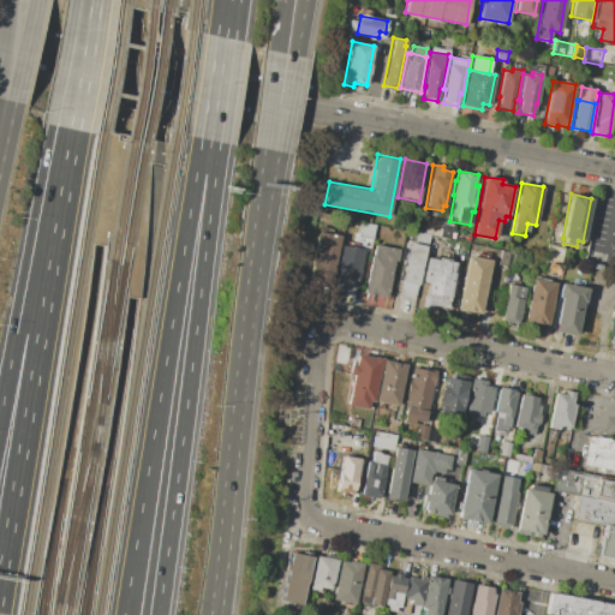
[(341,236),(330,287),(310,284),(315,260),(318,260),(320,254),(316,252),(320,231),(341,236)]
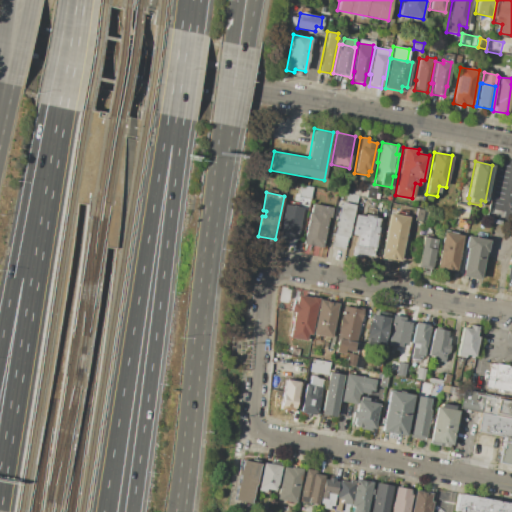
[(340,202),(354,205),(345,249),(331,246),(335,226),(334,225),(335,221),(336,221),(340,202)]
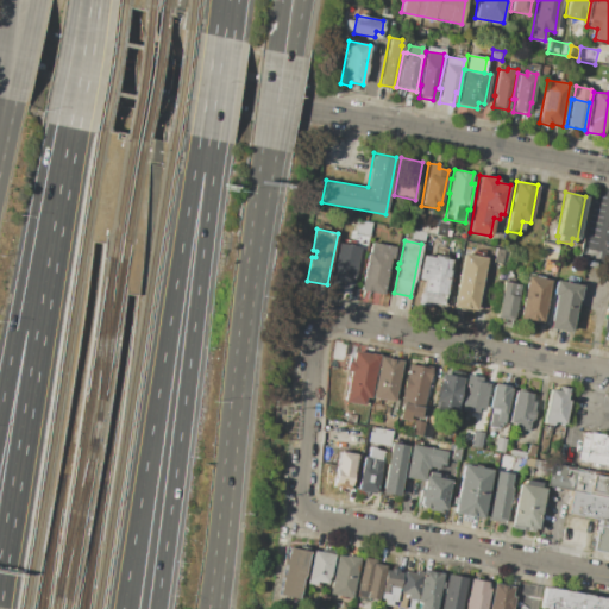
[(372,242),(395,246),(393,262),(389,261),(383,293),(360,289),(368,252),(370,252),(372,242)]
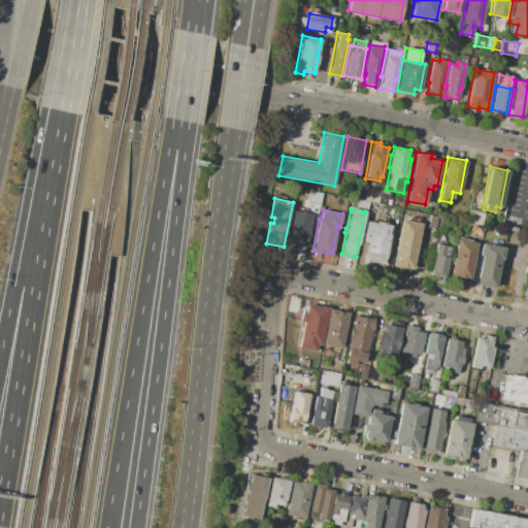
[(294,210),(314,215),(307,246),(298,244),(297,249),(287,246),(294,210)]
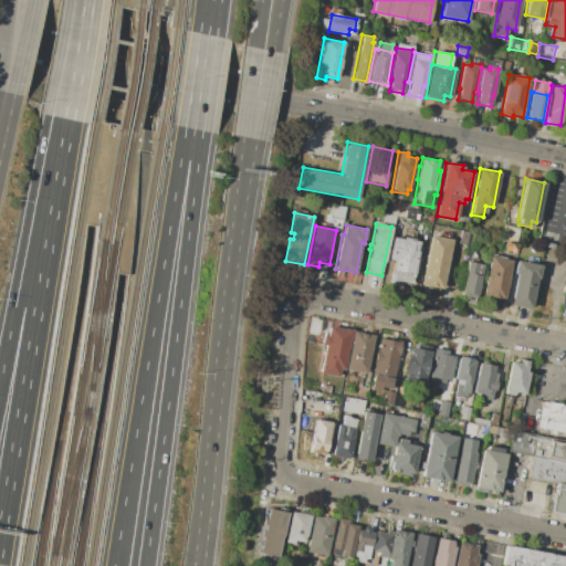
[(461,231),(475,233),(473,245),(459,243),(461,231)]
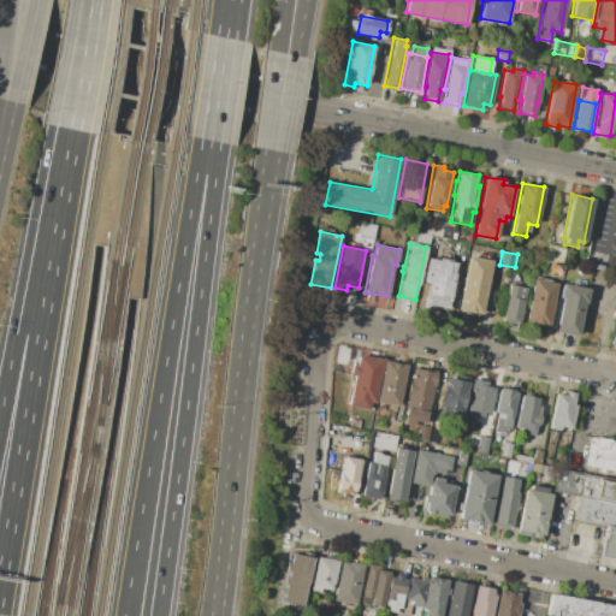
[(468,255),(491,260),(481,315),(457,311),(468,255)]
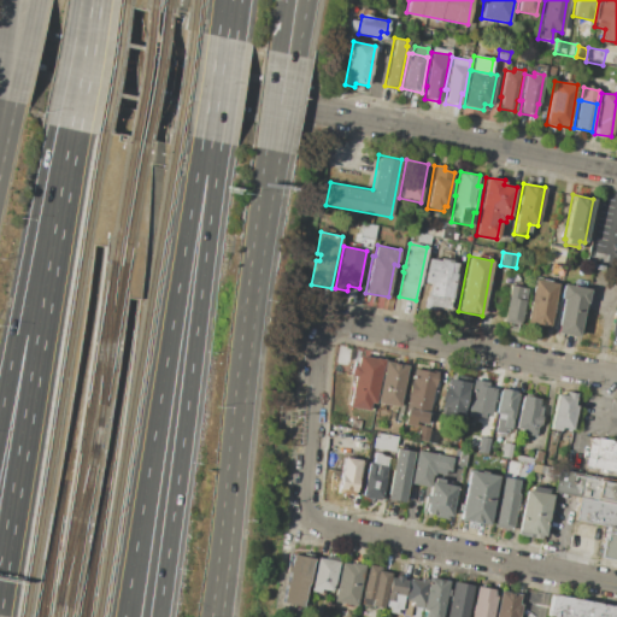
[(427,258),(458,264),(451,299),(421,293),(427,258)]
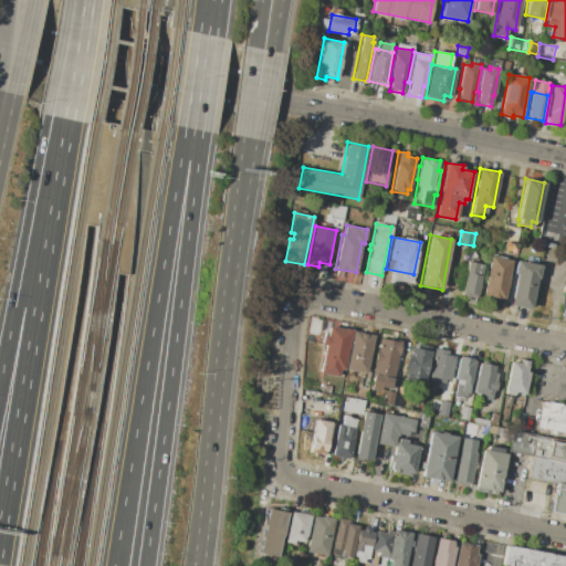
[(490,257),(511,260),(503,300),(482,296),(490,257)]
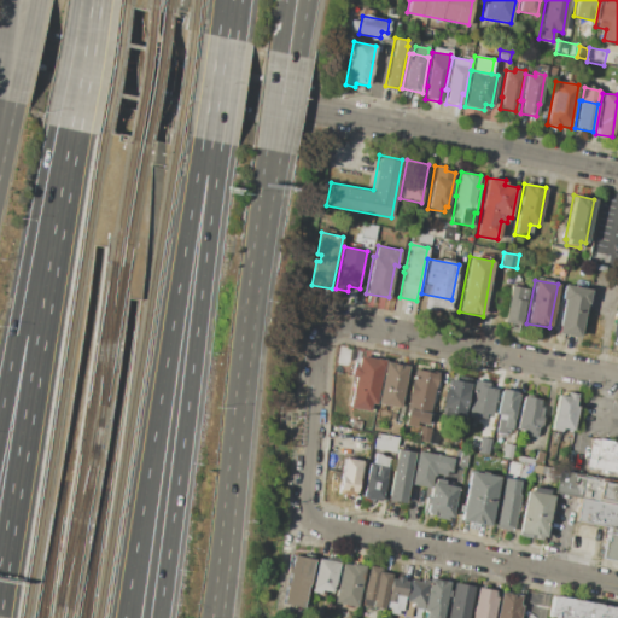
[(564,284),(589,289),(586,305),(584,304),(577,338),(555,334),(563,299),(560,298),(564,284)]
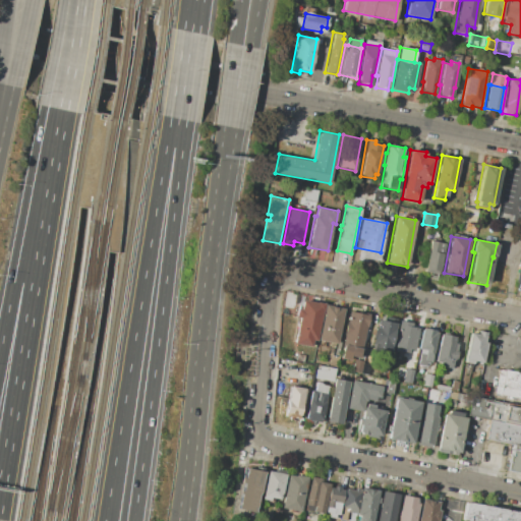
[(430,240),(445,243),(439,275),(424,272),(430,240)]
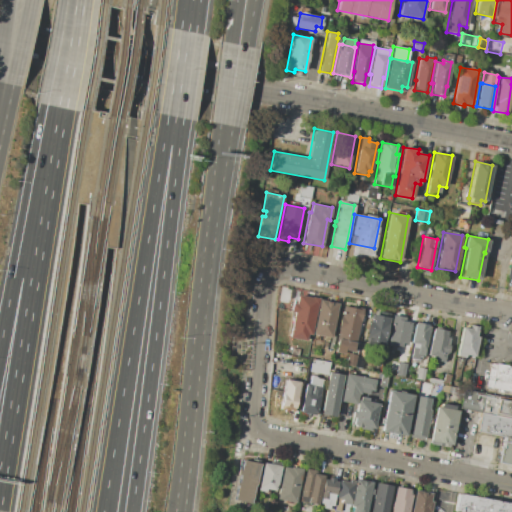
[(298,295),(318,299),(312,335),(307,334),(306,341),(289,338),(294,313),(290,312),(292,304),(296,304),(298,295)]
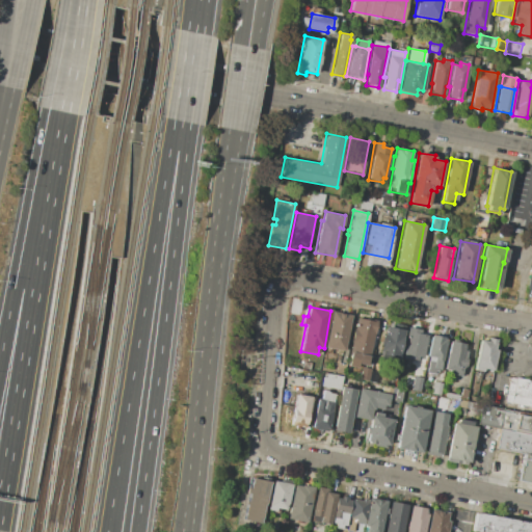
[(331,312),(351,315),(344,351),(325,347),(331,312)]
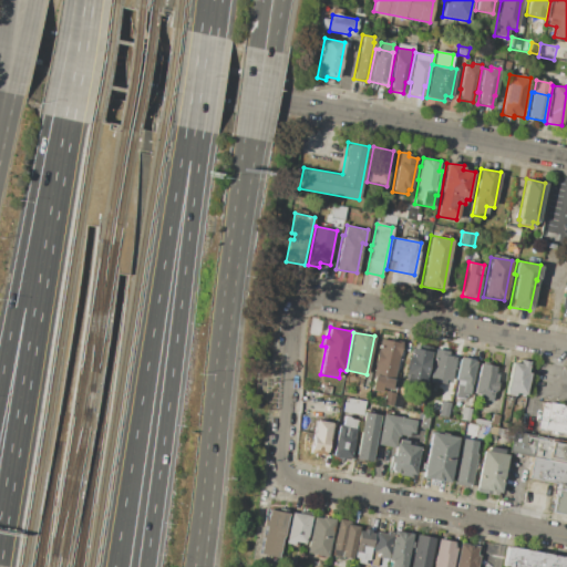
[(380,339),(402,343),(394,379),(371,373),(380,339)]
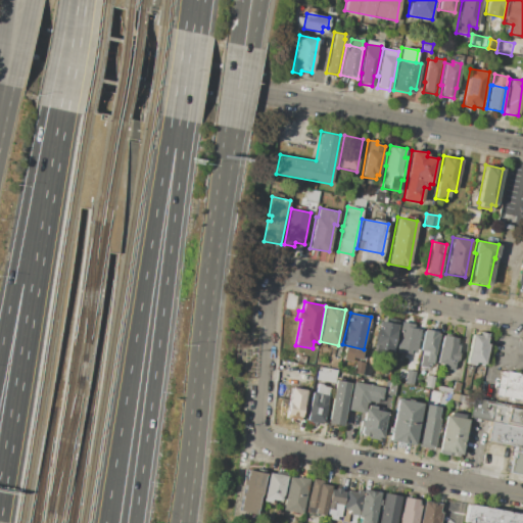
[(378,322),(385,323),(386,318),(398,320),(391,353),(372,348),(378,322)]
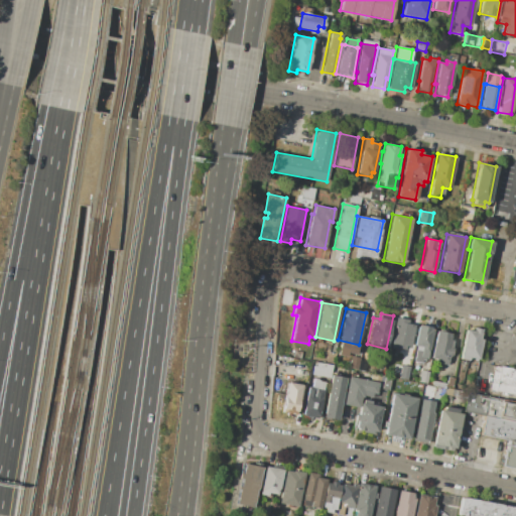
[(396,317),(408,320),(407,324),(414,326),(410,347),(406,346),(404,352),(397,350),(397,348),(389,346),(396,317)]
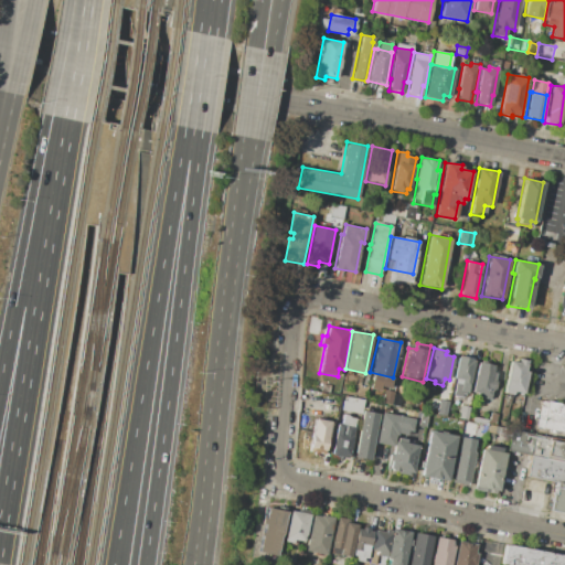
[(458,355),(472,359),(472,361),(475,361),(467,392),(454,390),(456,379),(454,377),(458,355)]
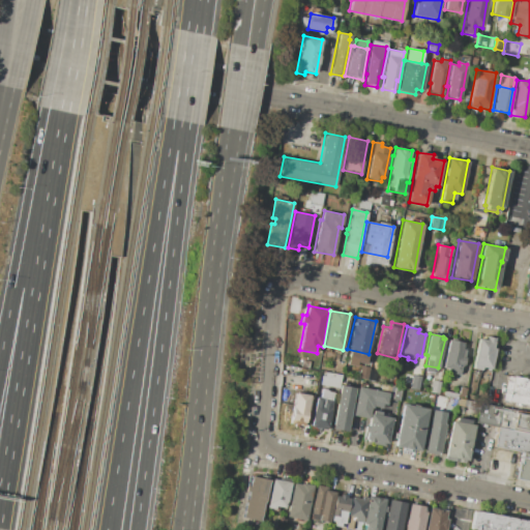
[(478,339),(484,340),(486,336),(494,339),(492,348),(495,349),(490,369),(481,366),(480,371),(471,369),(478,339)]
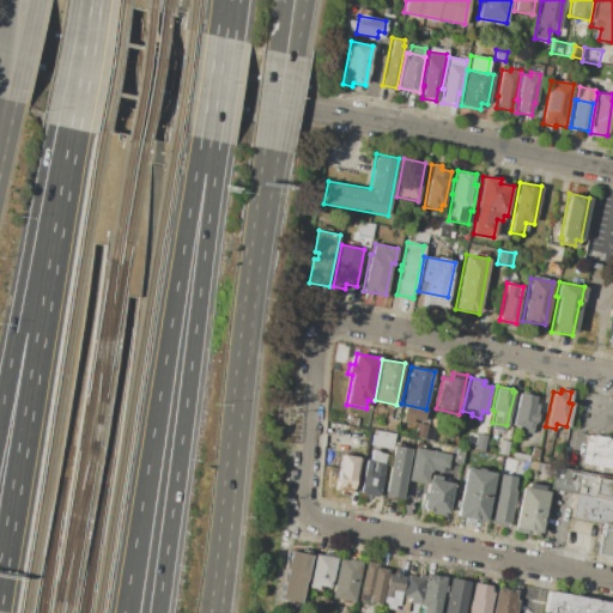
[(520,393),(536,396),(535,404),(539,405),(536,413),(538,413),(535,424),(533,423),(530,434),(517,430),(519,426),(511,425),(520,393)]
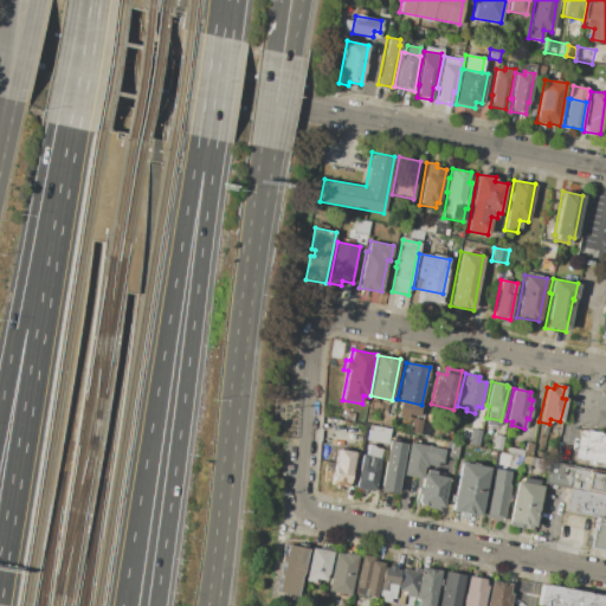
[(399,401),(419,406),(417,417),(407,414),(406,418),(395,416),(399,401)]
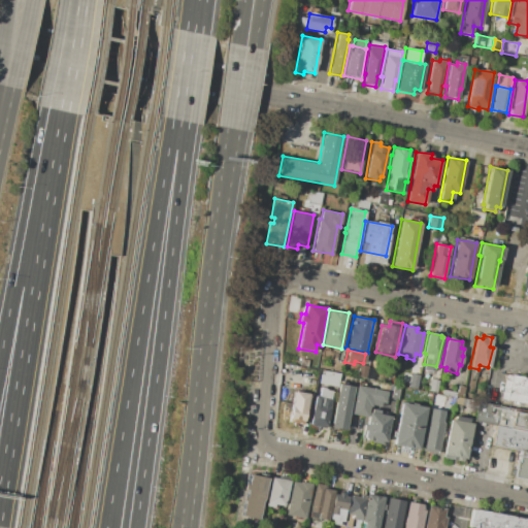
[(300,359),(308,360),(307,367),(299,365),(300,359)]
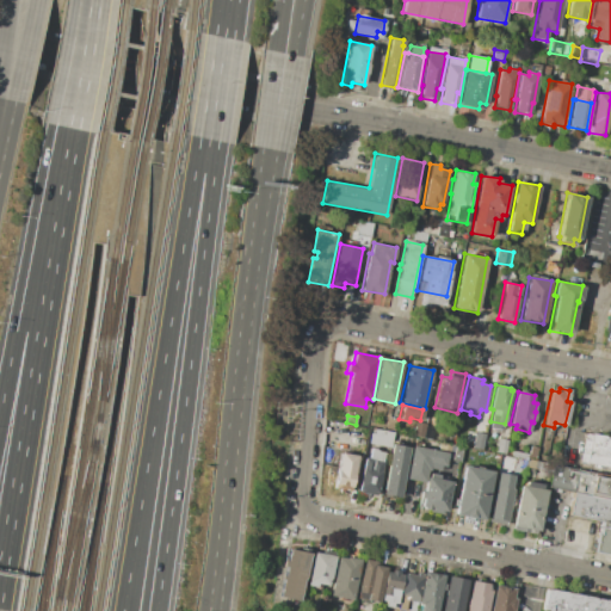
[(481,417),(488,419),(486,431),(477,430),(481,417)]
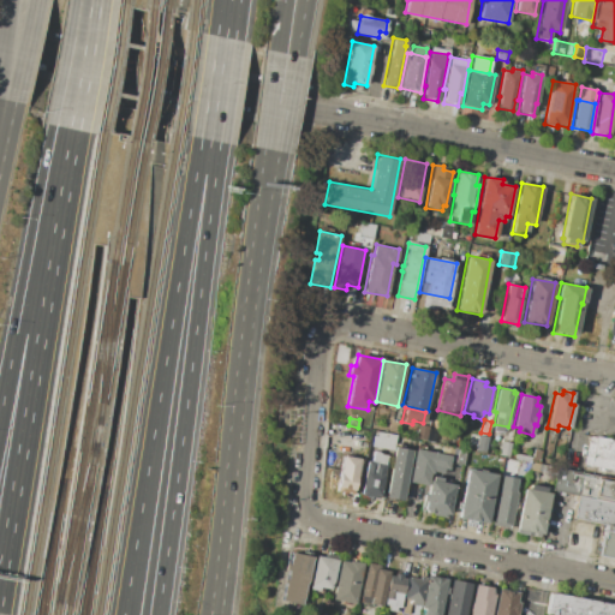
[(418,425),(428,427),(427,441),(416,440),(418,425)]
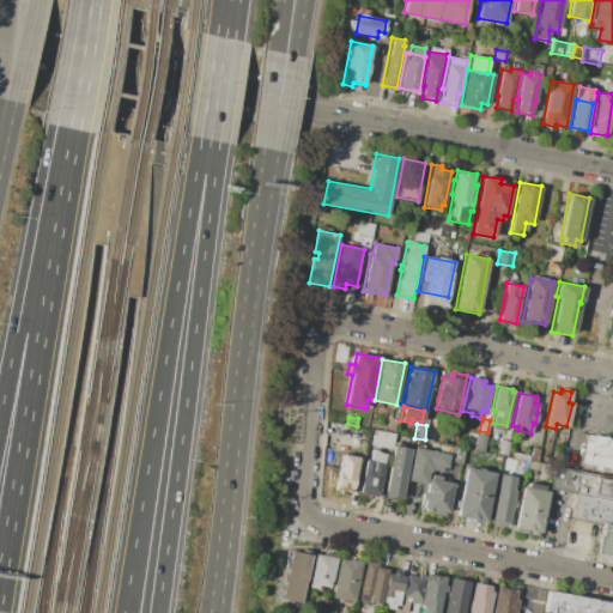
[(353,426),(365,429),(363,441),(351,438),(353,426)]
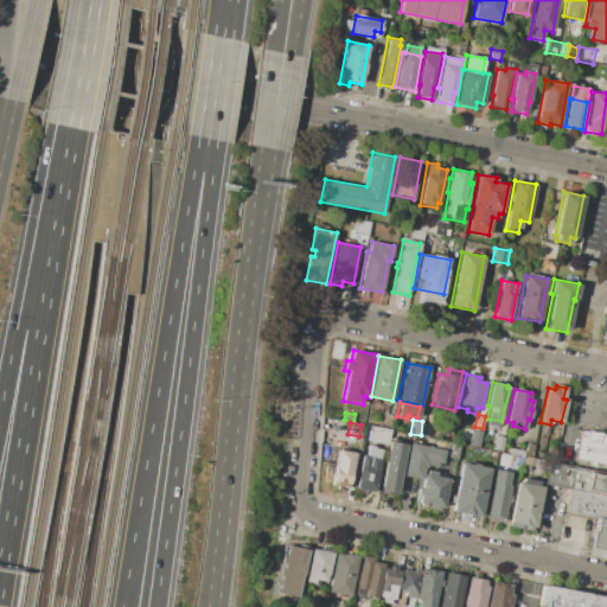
[(366,440),(369,430),(372,430),(374,426),(391,429),(388,445),(366,440)]
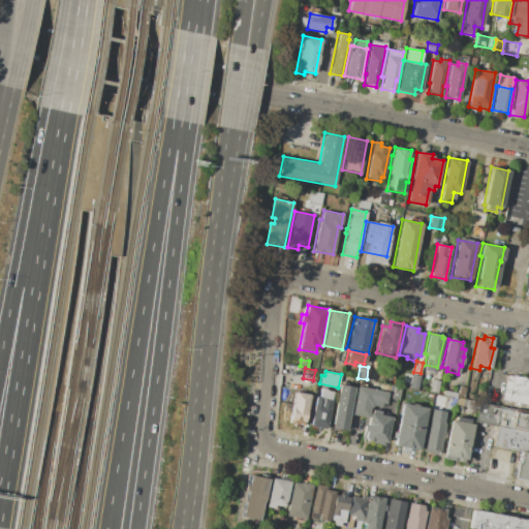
[(528,405),(506,401),(511,375),(528,378),(528,405)]
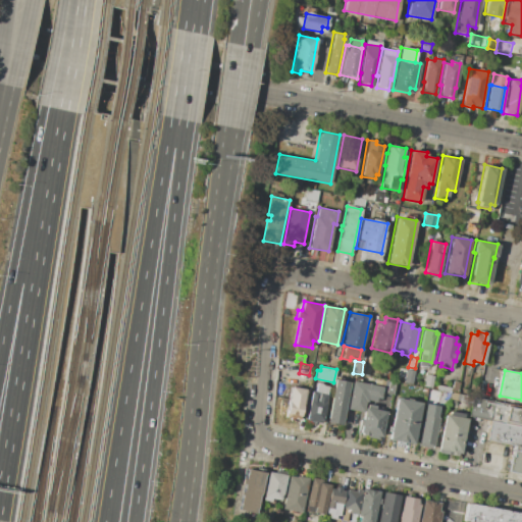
[(425,374),(434,376),(432,387),(423,386),(425,374)]
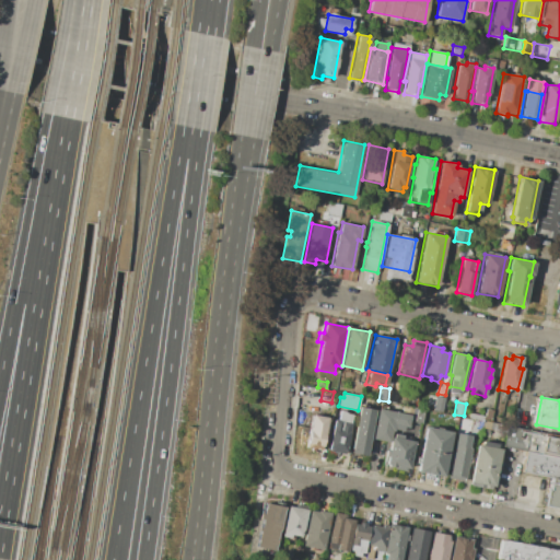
[(359,407),(374,410),(365,456),(350,453),(359,407)]
